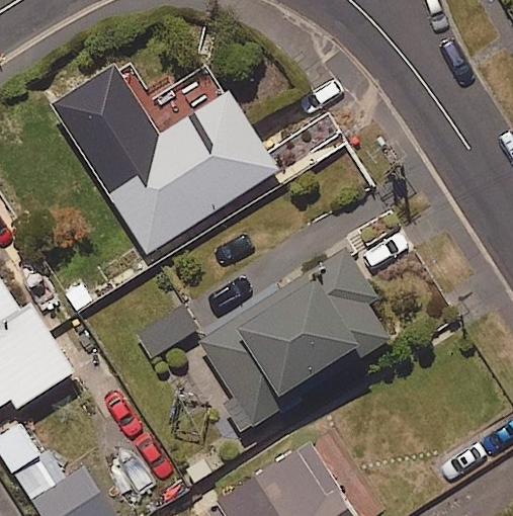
[(279,170),(231,92),(164,134),(152,114),(86,157),(147,253),(279,170)]
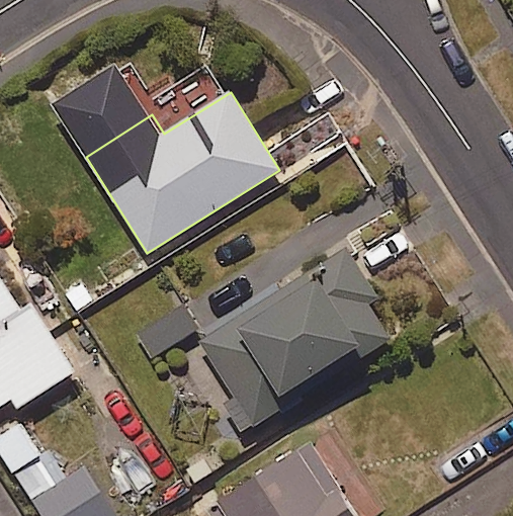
[(402,333),(350,246),(196,339),(247,425),(402,333)]
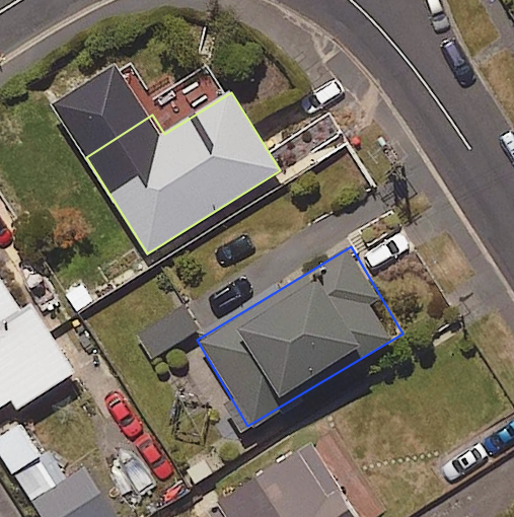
[(0,456),(29,500),(66,476),(48,450),(40,456),(11,414),(76,372),(31,305),(22,311),(0,277),(0,456)]
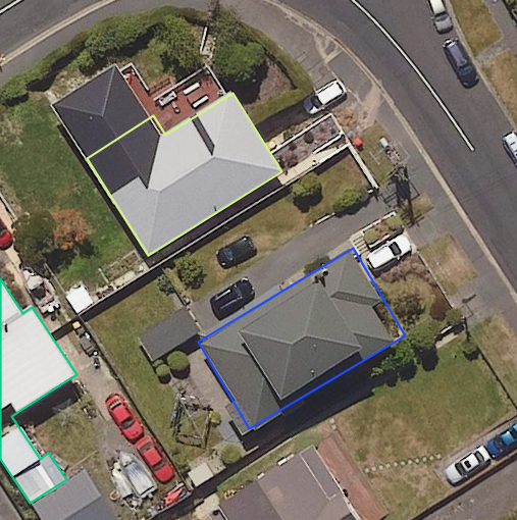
[(198,332),(184,307),(137,333),(151,359),(198,332)]
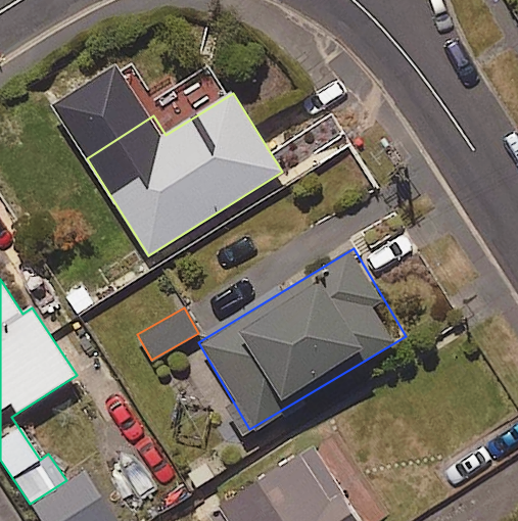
[(361,520),(317,448),(197,520),(361,520)]
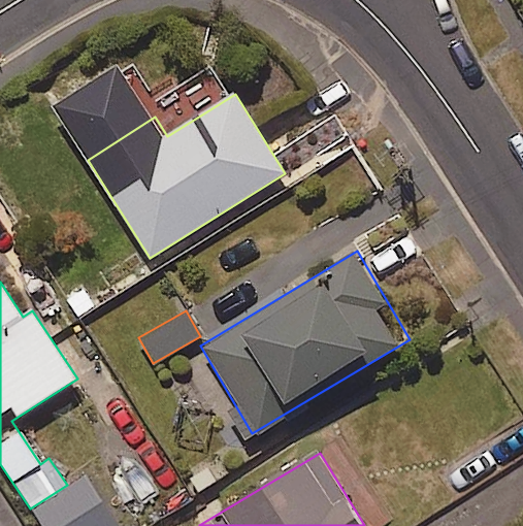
[(58,492),(30,508),(40,525),(117,525),(84,474),(58,492)]
